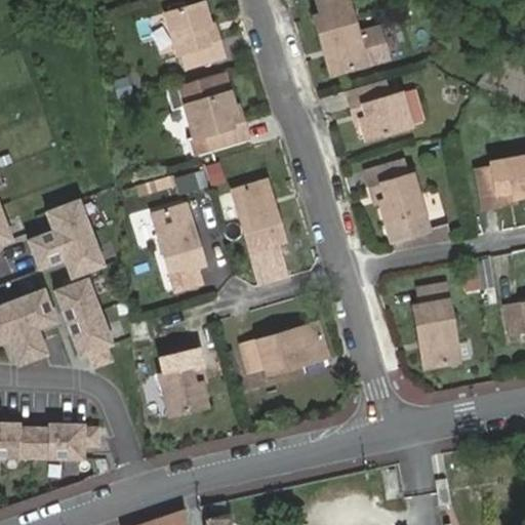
[(347,0),(318,0),(322,14),(314,17),(324,52),(333,51),(339,74),(388,61),(377,26),(356,32),(347,0)]
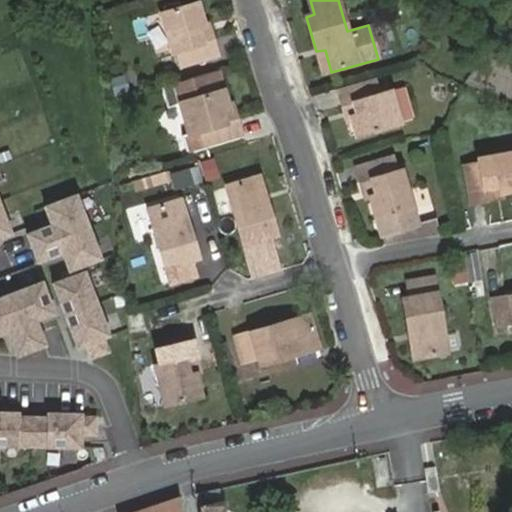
[(197,28),(204,26),(197,3),(159,15),(171,54),(177,52),(181,66),(218,55),(213,41),(203,44),(197,28)]
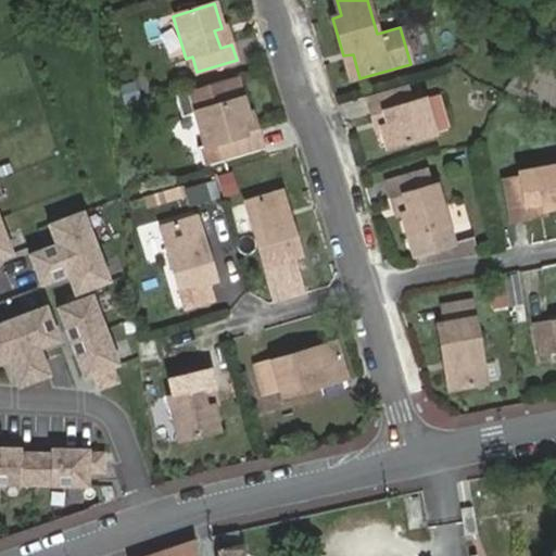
[(226,27),(222,28),(214,30),(220,48),(231,45),(226,27)]
